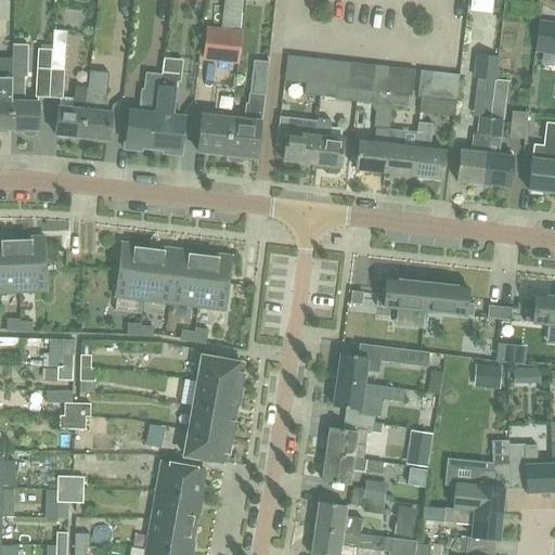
[(243,0),(226,0),(222,25),(237,27),(240,27),(243,0)]
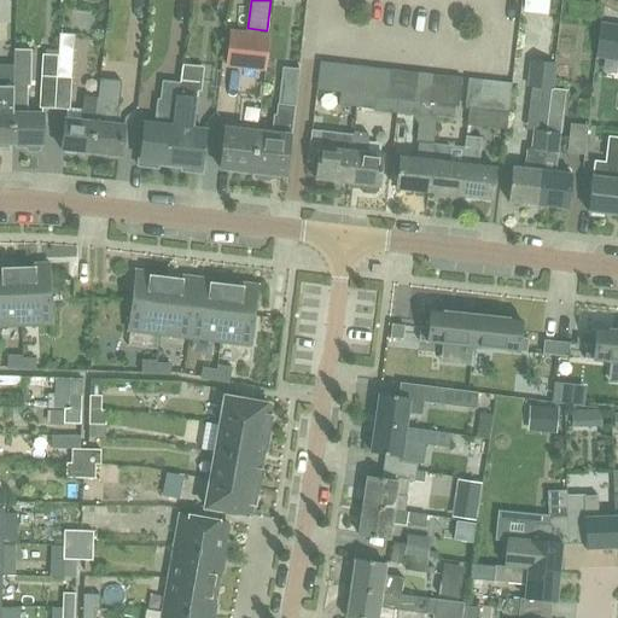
[(617,25),(600,24),(598,41),(617,44),(617,25)]
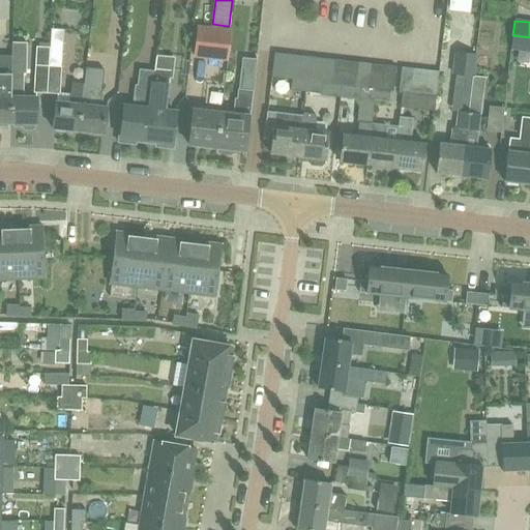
[(227,60),(231,27),(229,26),(227,26),(212,24),(199,23),(195,56),(227,60)]
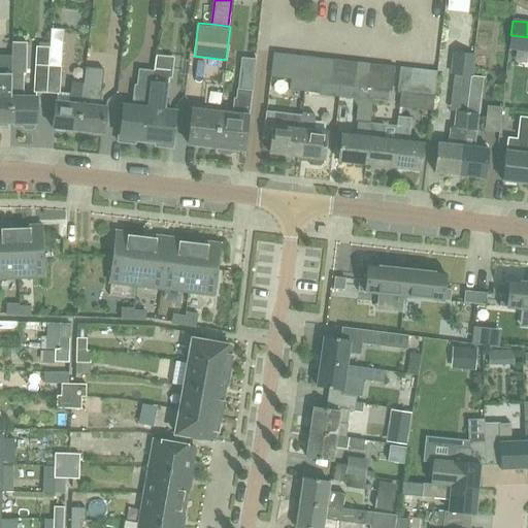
[(33,92),(47,93),(48,66),(50,54),(50,46),(36,46),(33,92)]
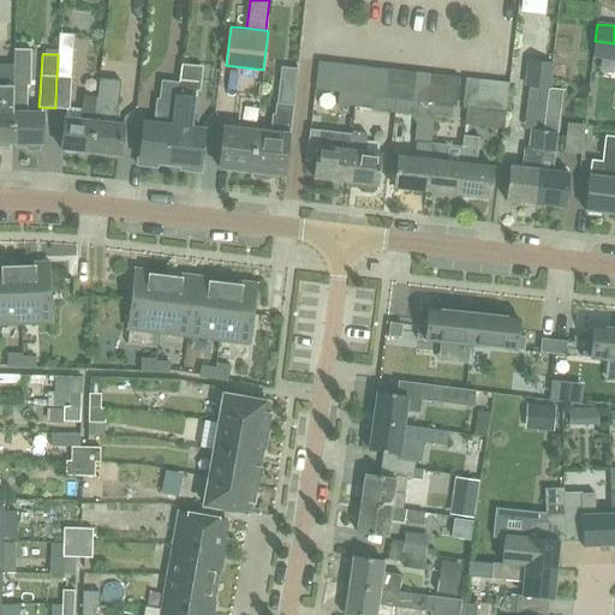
[(316,89),(329,91),(333,63),(318,60),(316,89)]
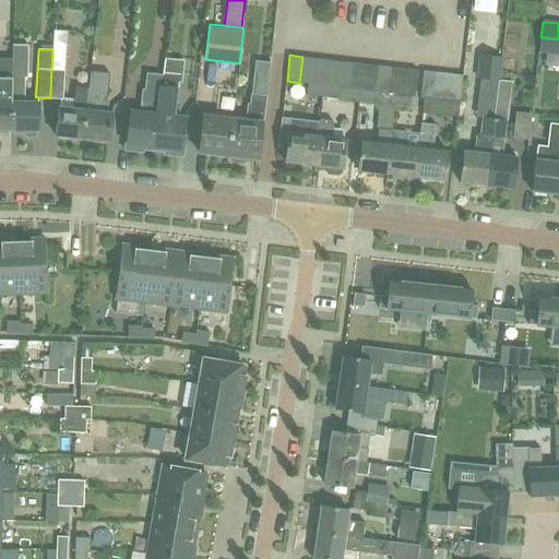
[(500,82),(502,58),(478,55),(476,79),(500,82)]
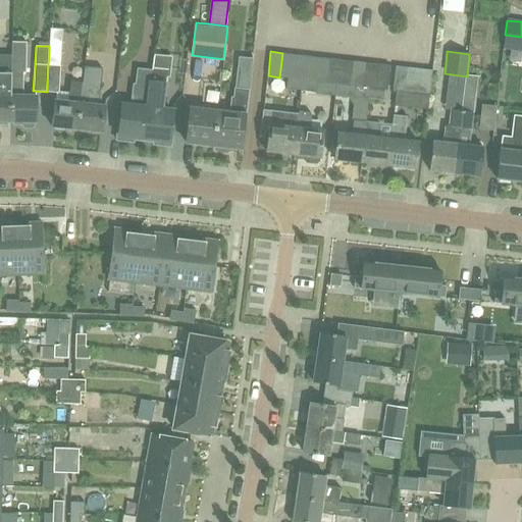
[(60,53),(49,53),(48,65),(59,65),(60,53)]
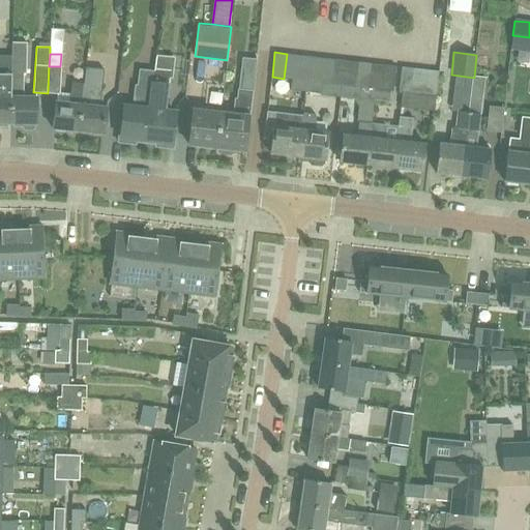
[(284,79),(292,79),(295,80),(298,55),(287,54),(284,79)]
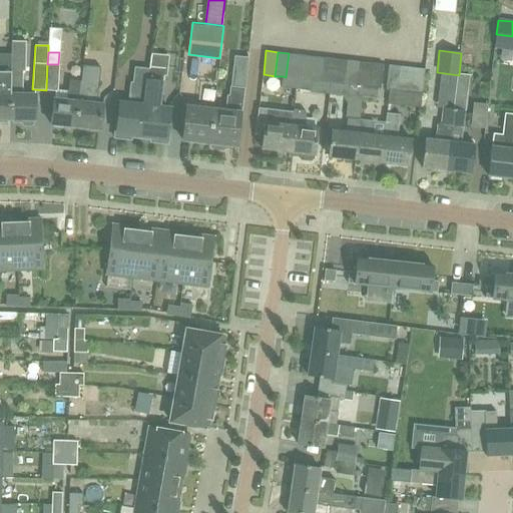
[(301,55),(289,53),(286,77),(299,78),(301,55)]
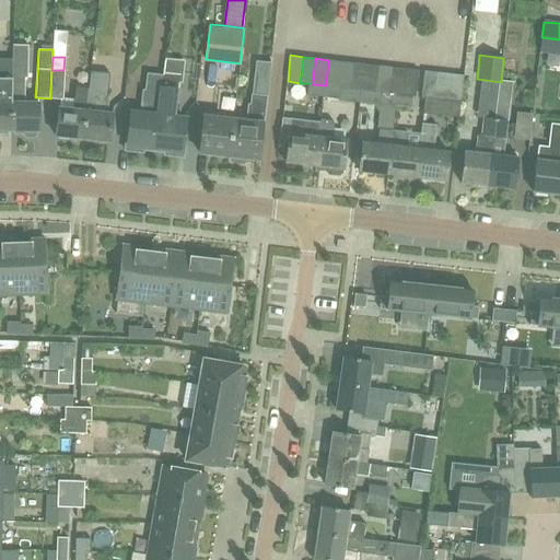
[(341,61),(328,60),(326,85),(338,88),(341,61)]
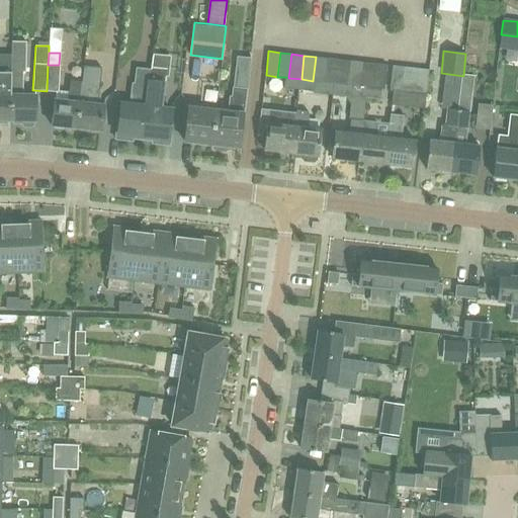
[(313,81),(316,81),(325,82),(328,58),(316,57),(313,81)]
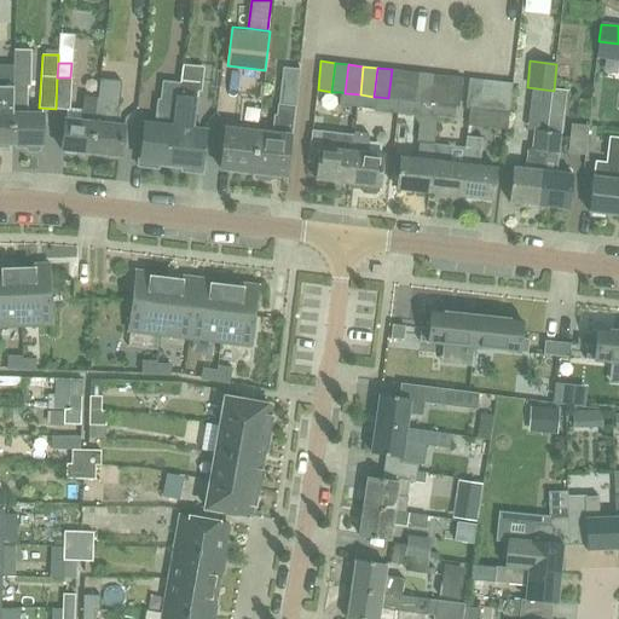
[(388,98),(401,99),(405,71),(392,69),(388,98)]
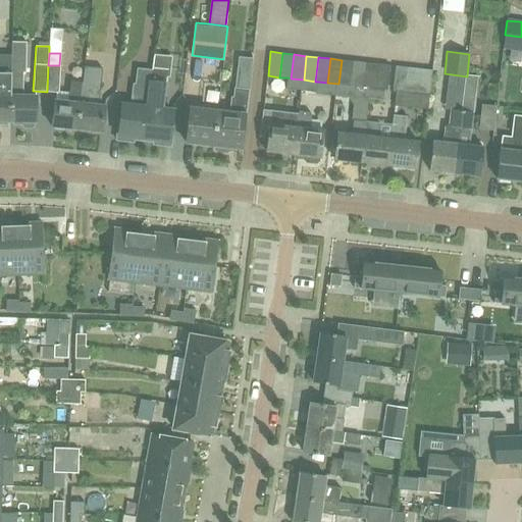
[(338,84),(351,86),(354,61),(342,60),(338,84)]
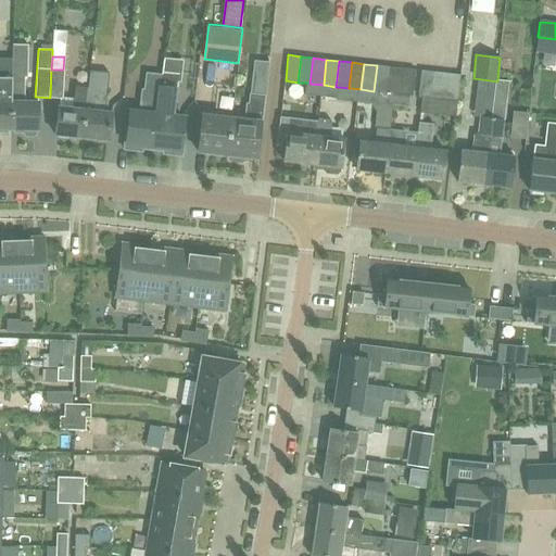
[(374,91),(379,91),(387,92),(389,67),(377,65),(374,91)]
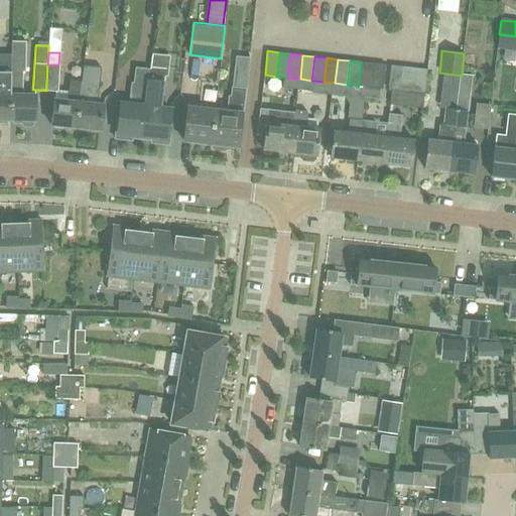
[(374,63),(361,62),(359,86),(367,87),(371,88),(374,63)]
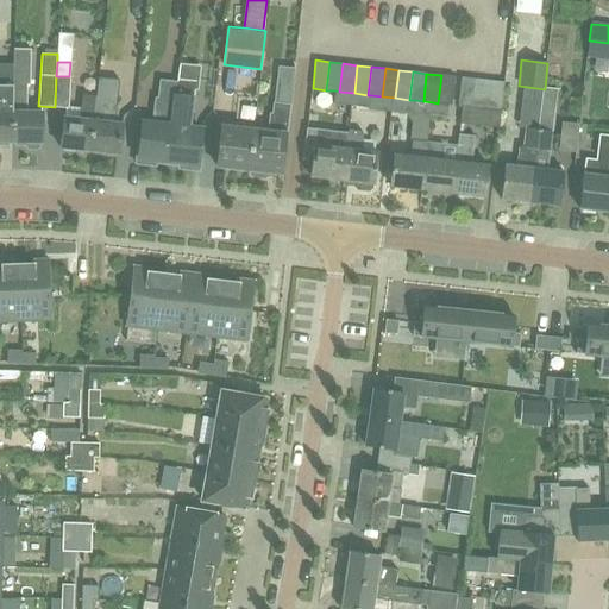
[(456,77),(441,75),(438,104),(450,105),(452,105),(456,77)]
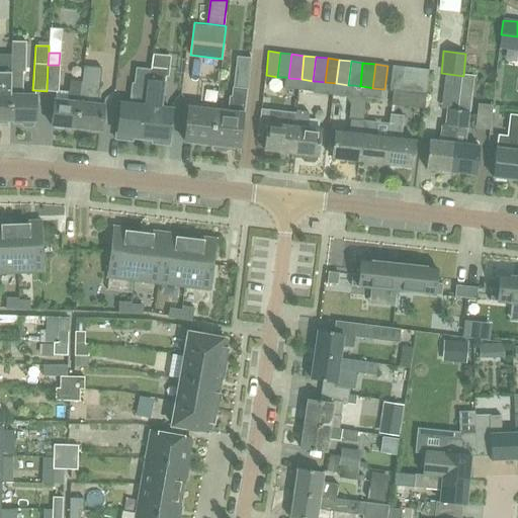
[(47,91),(59,92),(60,65),(59,65),(48,65),(47,91)]
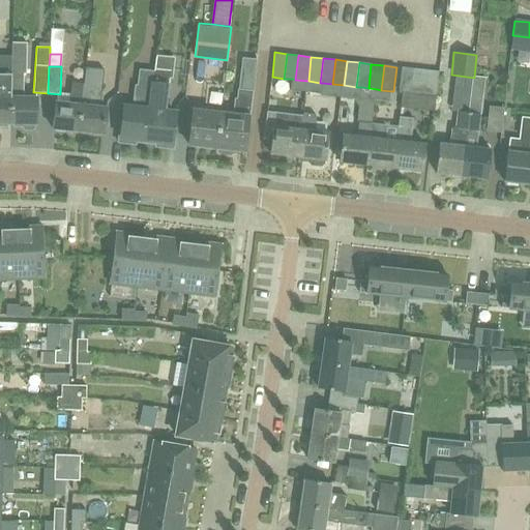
[(104,68),(85,66),(83,83),(84,83),(80,131),(105,135),(108,107),(99,106),(104,68)]
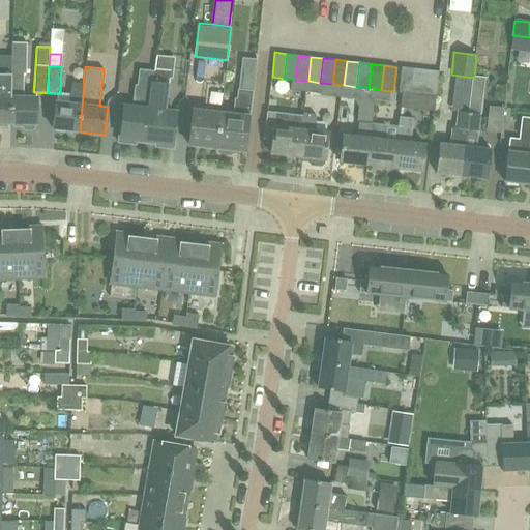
[(400,92),(411,93),(414,69),(402,67),(400,92)]
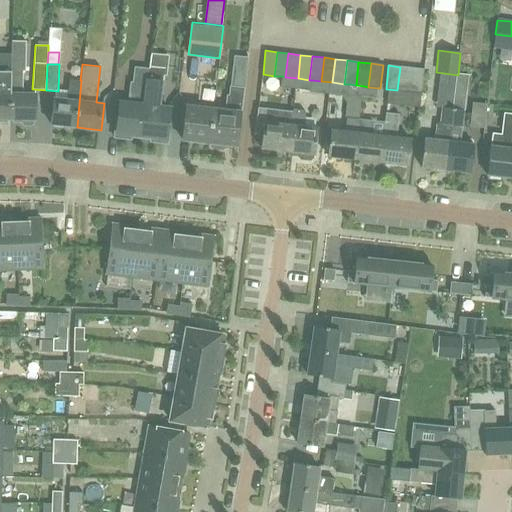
[(148,80),(149,68),(134,66),(130,104),(120,103),(118,121),(116,121),(114,137),(131,139),(131,134),(142,135),(145,106),(146,96),(146,95),(148,80)]
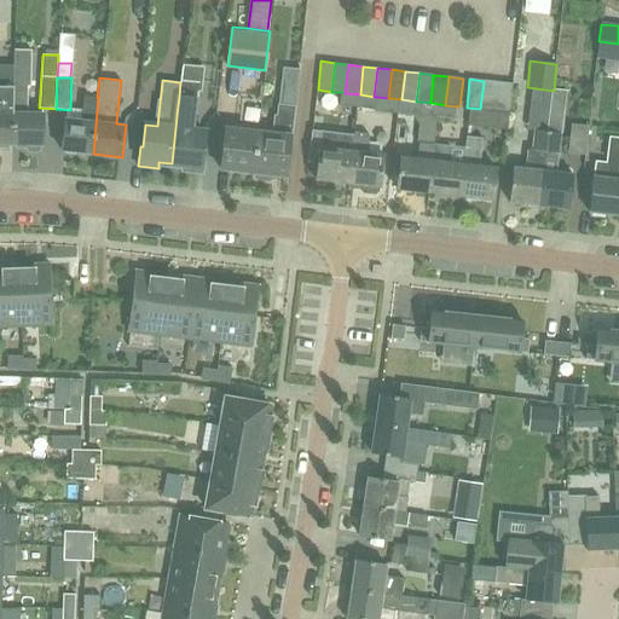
[(175,128),(172,163),(184,166),(183,171),(203,173),(206,155),(203,155),(206,132),(190,129),(196,82),(180,80),(180,82),(179,97),(177,115),(177,116),(175,128)]
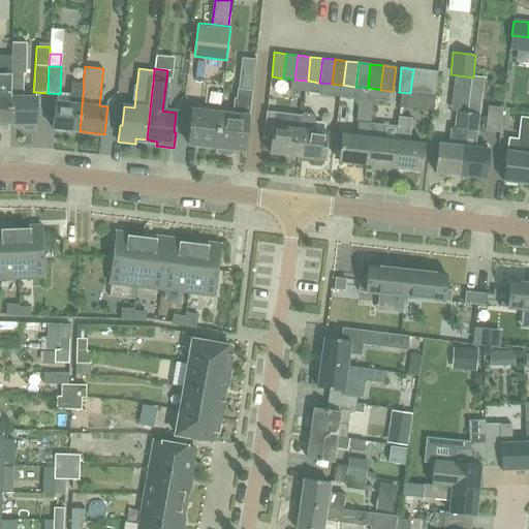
[(0,123),(10,123),(11,70),(0,69),(0,123)]
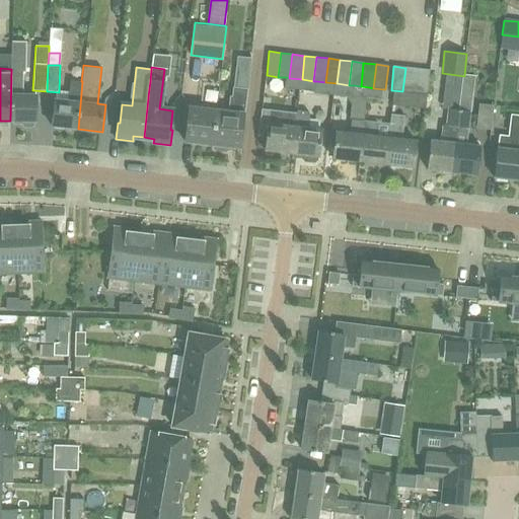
[(402,91),(413,93),(415,93),(418,69),(405,68),(402,91)]
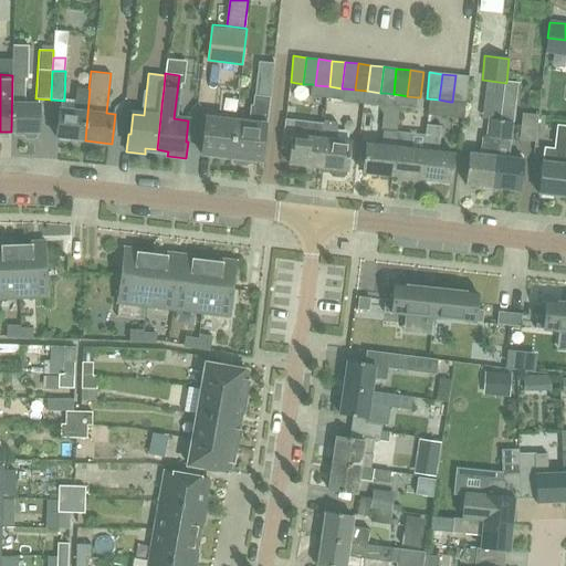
[(11,132),(24,133),(24,136),(28,139),(35,139),(38,137),(39,133),(40,133),(40,103),(25,103),(25,75),(12,75),(11,132)]
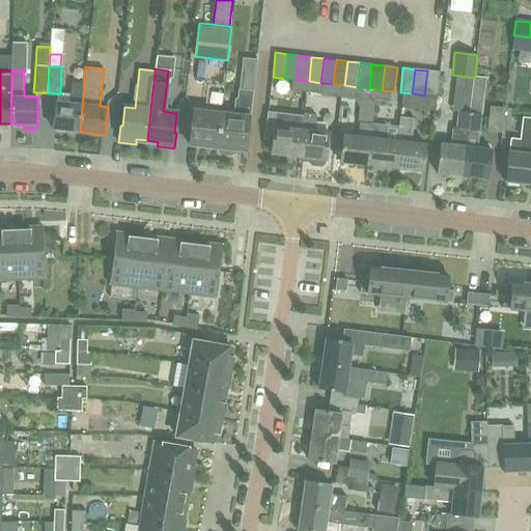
[(440,72),(427,71),(424,95),(437,96),(440,72)]
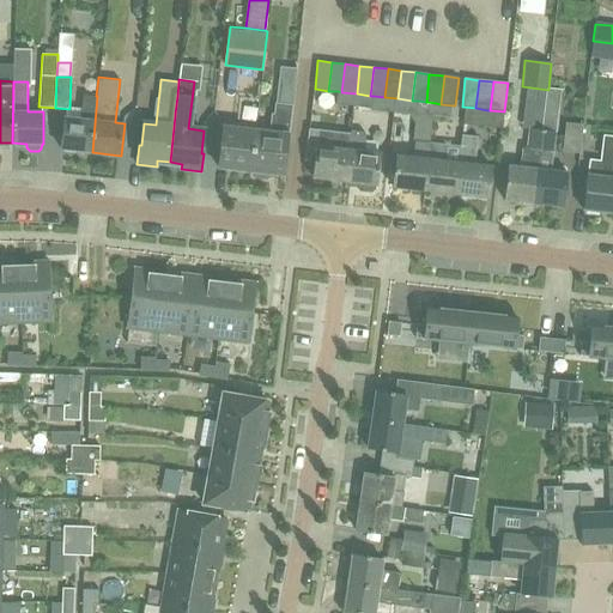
[(337,104),(354,107),(357,93),(341,92),(338,91),(337,104)]
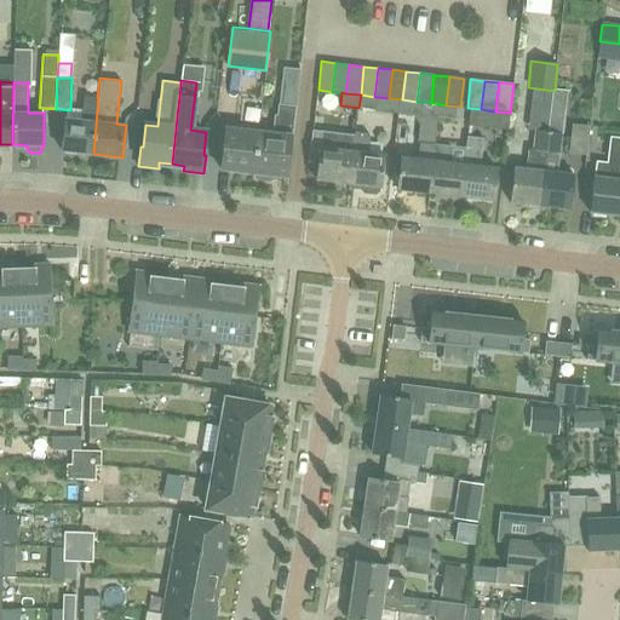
[(378,97),(374,97),(361,95),(359,108),(375,110),(378,97)]
